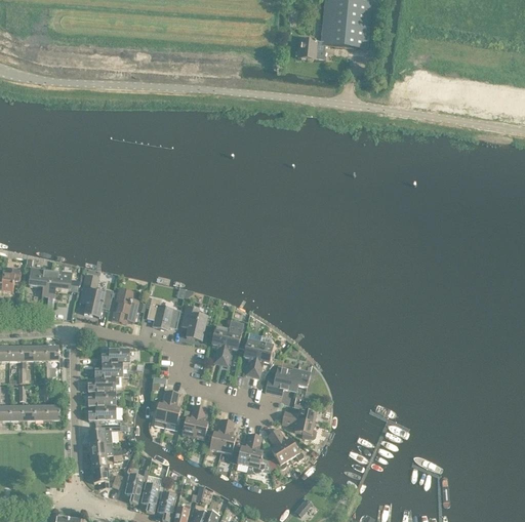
[(324,0),(321,39),(299,38),(298,56),(324,58),(325,43),(367,47),(371,0),(324,0)]
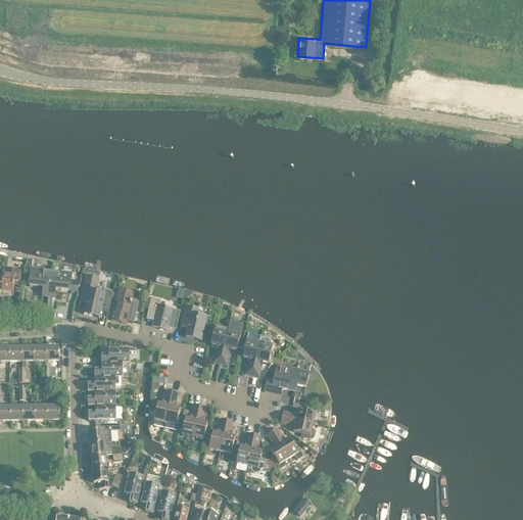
[(3,272),(2,277),(3,277),(2,289),(13,290),(14,281),(19,282),(21,267),(11,266),(10,273),(3,272)]
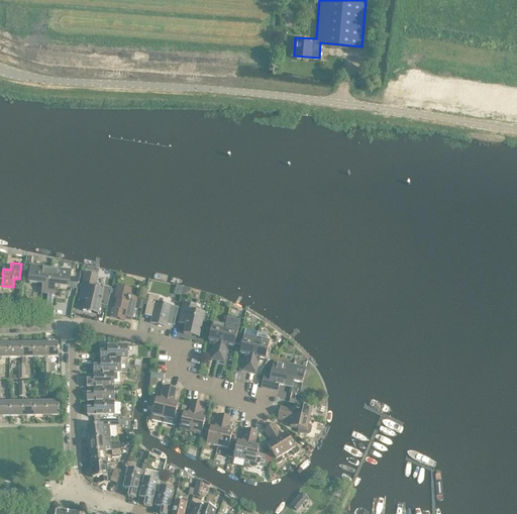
[(41,291),(47,291),(50,266),(30,263),(28,280),(42,282),(41,291)]
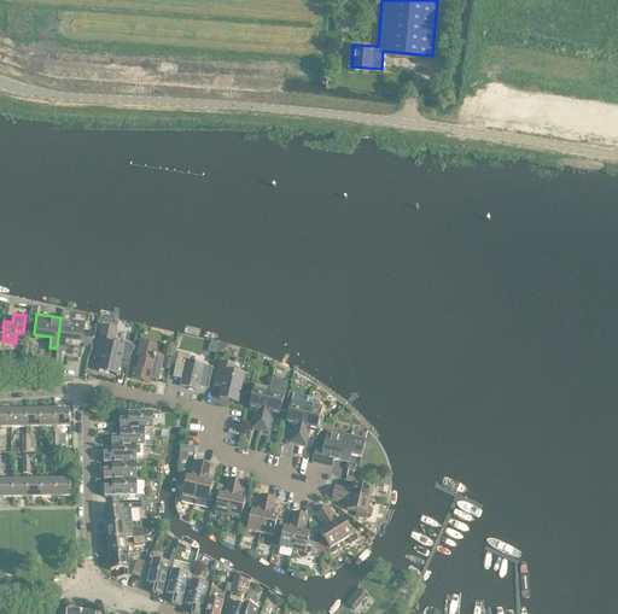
[(60,317),(57,348),(64,349),(65,338),(82,340),(85,320),(60,317)]
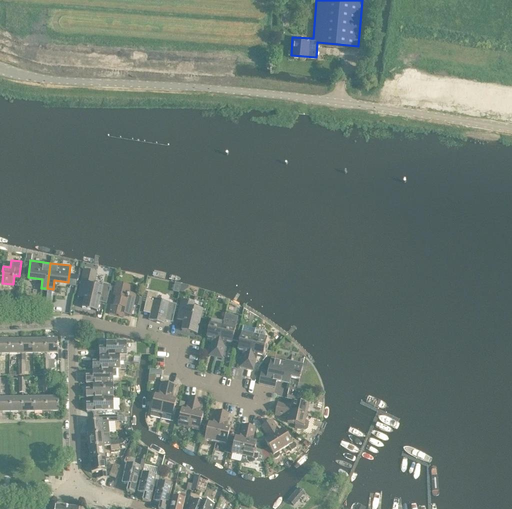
[(84,295),(82,305),(97,308),(103,284),(94,282),(95,277),(82,274),(77,294),(84,295)]
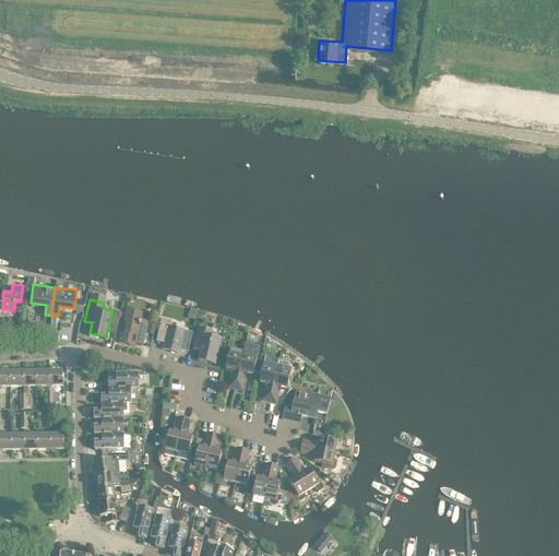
[(134,308),(134,310),(126,308),(118,340),(127,341),(127,338),(143,342),(149,319),(141,317),(142,309),(134,308)]
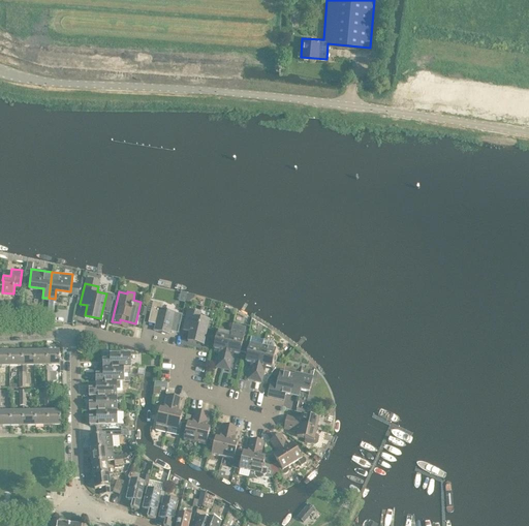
[(153,299),(149,319),(155,320),(154,328),(169,331),(170,329),(178,330),(182,311),(175,310),(161,307),(162,301),(153,299)]
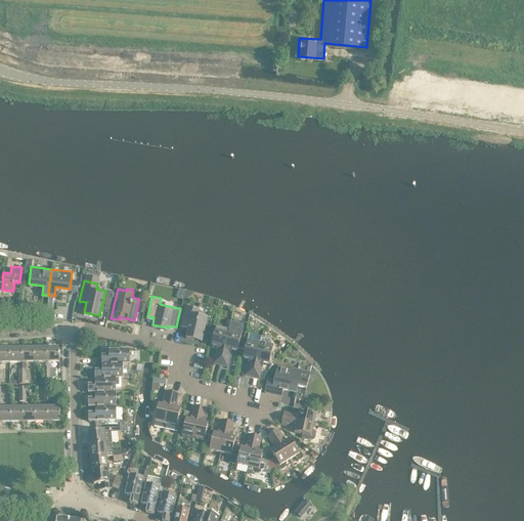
[(181,323),(188,326),(185,335),(202,339),(207,314),(199,313),(200,312),(198,312),(199,306),(185,304),(181,323)]
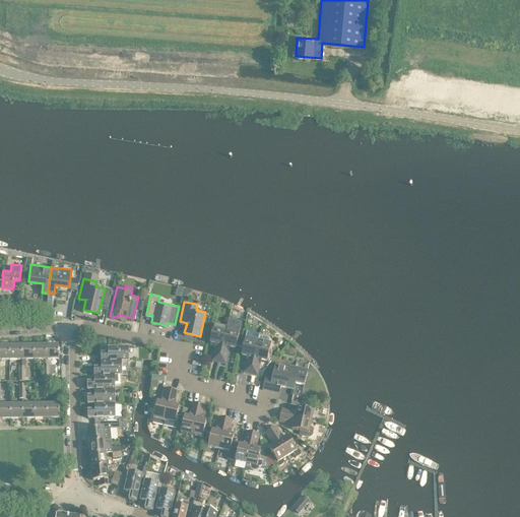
[(211,358),(218,360),(226,324),(213,321),(209,339),(215,341),(211,358)]
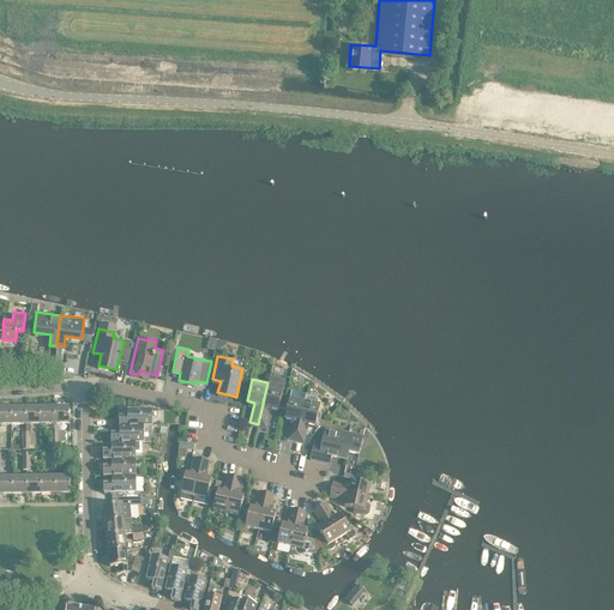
[(268,382),(258,424),(266,426),(271,406),(278,408),(283,386),(268,382)]
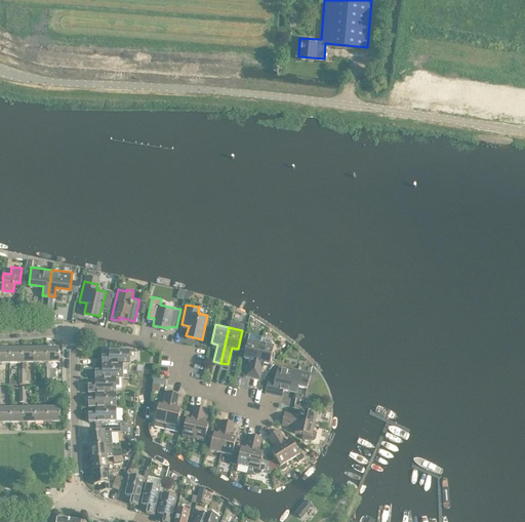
[(260,339),(252,374),(259,376),(264,360),(270,362),(270,361),(273,362),(277,358),(271,356),(274,343),(270,342),(271,337),(261,335),(260,339)]
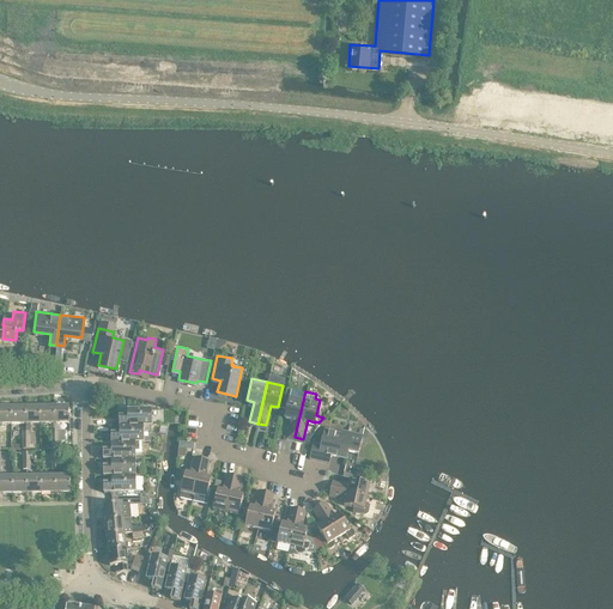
[(286,436),(295,437),(304,396),(289,393),(284,415),(291,416),(286,436)]
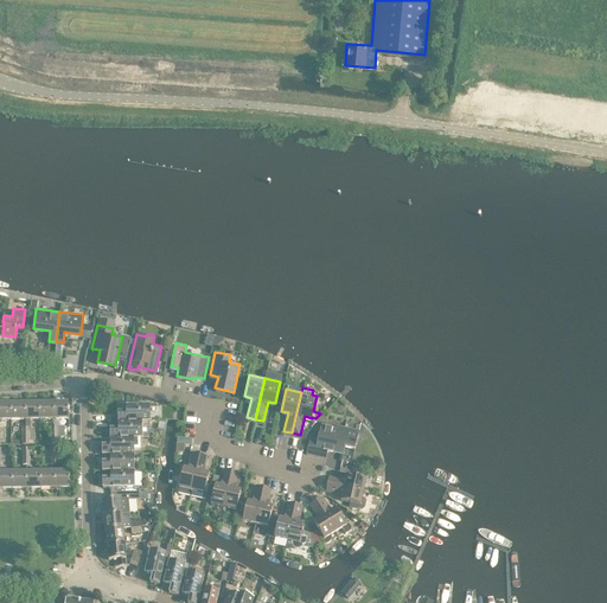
[(0,416),(11,416),(11,401),(0,399),(0,416)]
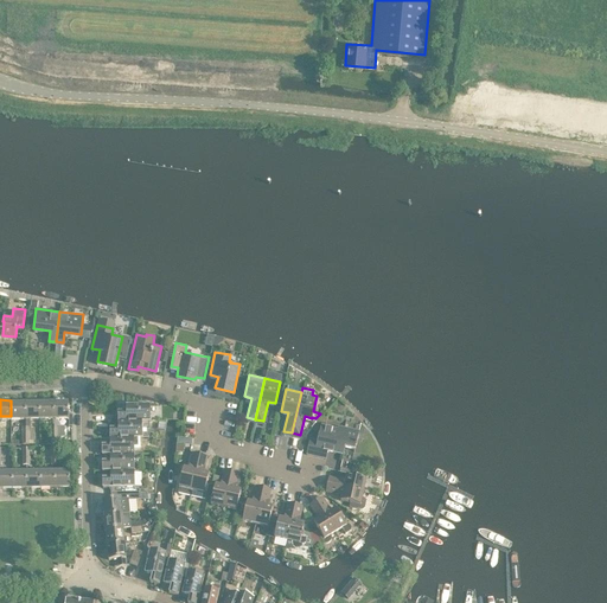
[(11,416),(25,416),(25,399),(11,401),(11,416)]
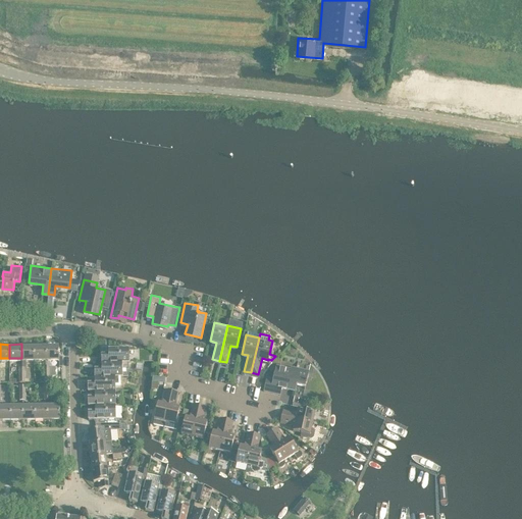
[(25,358),(34,358),(34,344),(21,344),(21,358),(21,364),(24,364),(25,364),(25,358)]
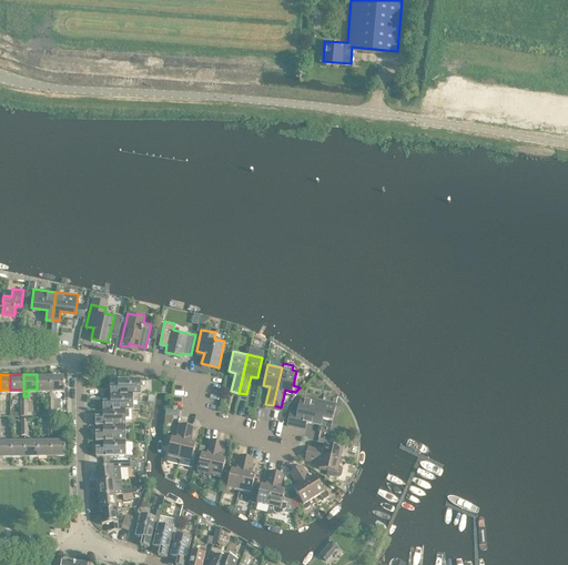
[(37,390),(51,390),(50,374),(37,374),(37,390)]
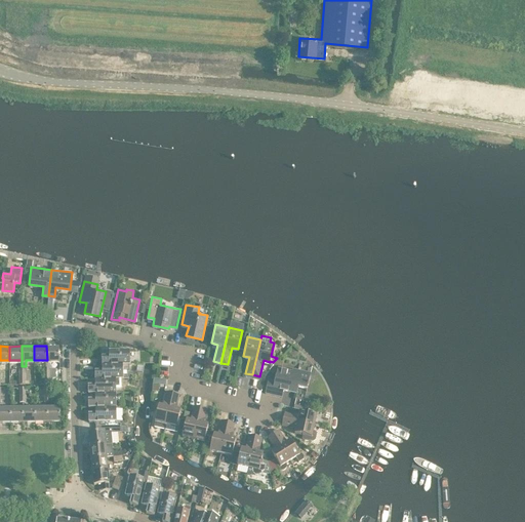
[(47,360),(47,366),(49,366),(50,366),(50,360),(62,360),(62,356),(59,356),(58,346),(46,346),(47,360)]
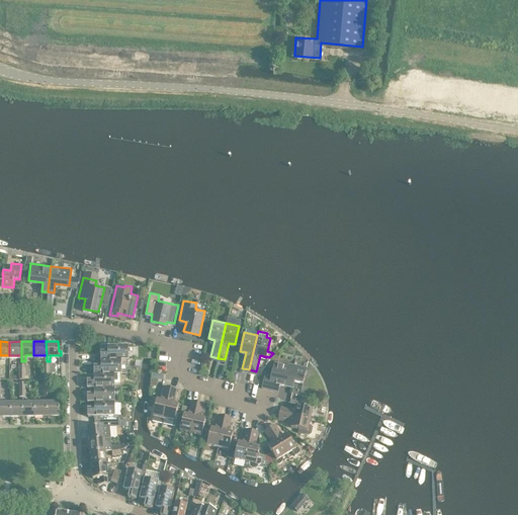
[(100,349),(101,357),(126,357),(128,357),(127,342),(107,342),(107,349),(100,349)]
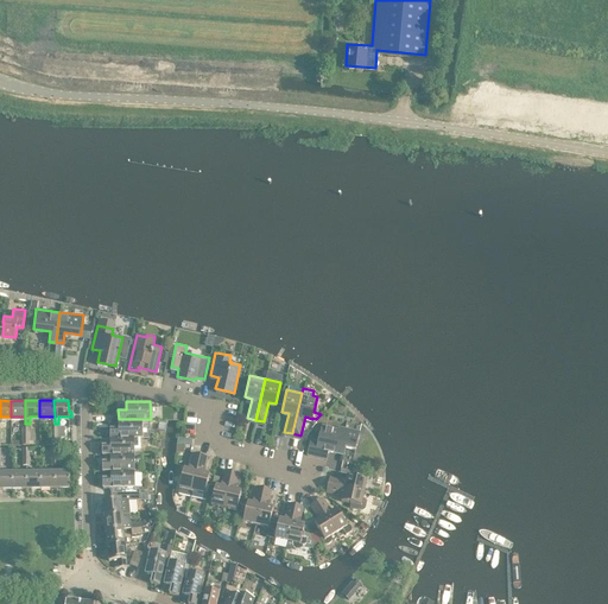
[(111,426),(111,436),(140,436),(149,434),(149,419),(119,419),(119,426),(111,426)]
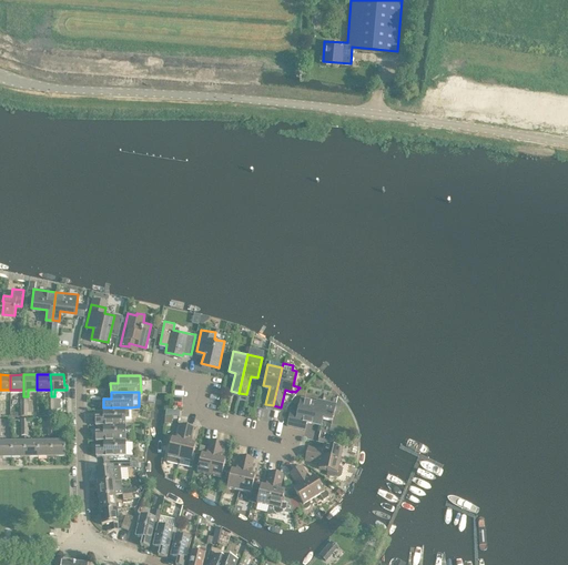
[(332,419),(336,401),(316,396),(316,399),(301,395),(297,410),(291,409),(287,423),(305,426),(306,420),(314,422),(314,420),(321,422),(322,416),(332,419)]
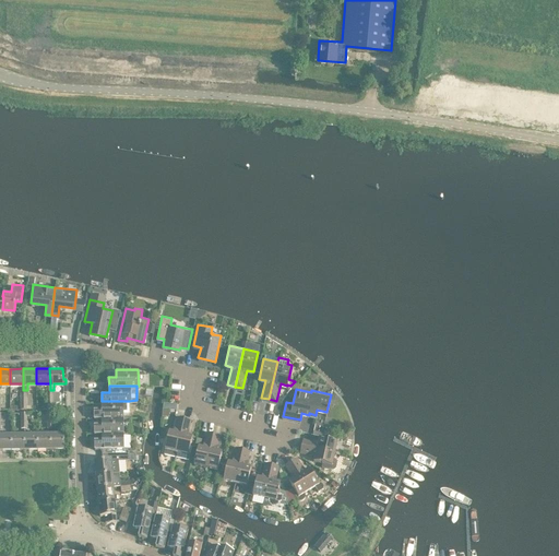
[(94,416),(102,416),(123,416),(123,411),(129,411),(129,401),(102,401),(102,407),(94,407),(94,416)]
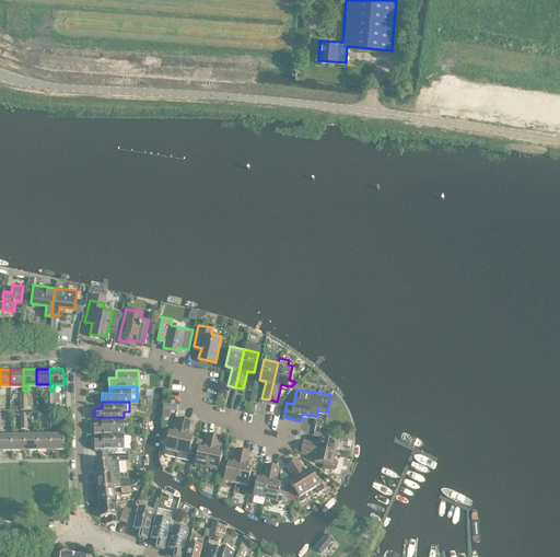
[(164,452),(175,455),(185,417),(177,415),(174,430),(170,429),(164,452)]
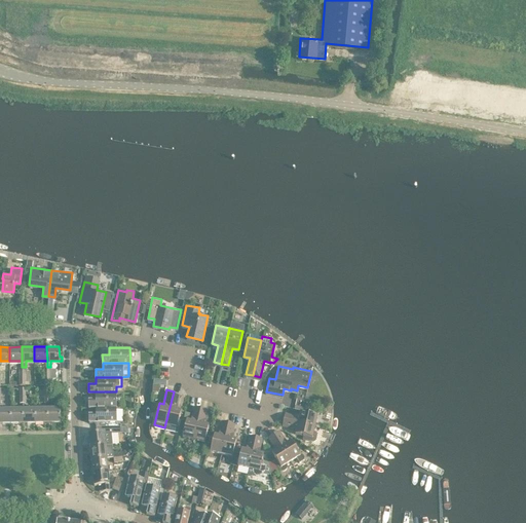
[(88,406),(96,406),(116,405),(116,391),(96,391),(96,398),(88,398),(88,406)]
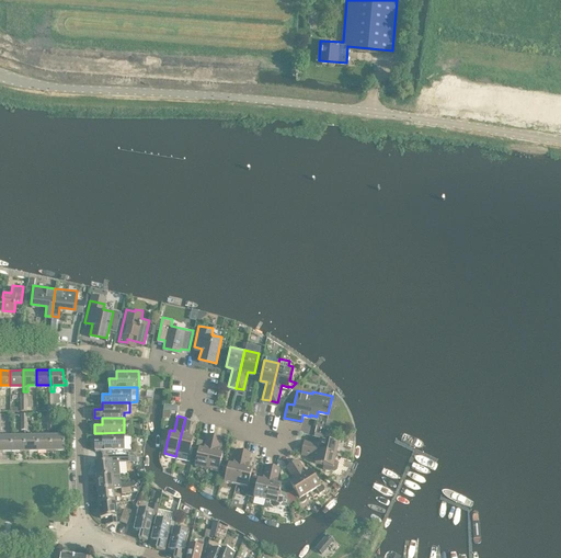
[(185,418),(175,456),(186,458),(190,456),(191,453),(189,453),(193,435),(189,434),(192,419),(185,418)]
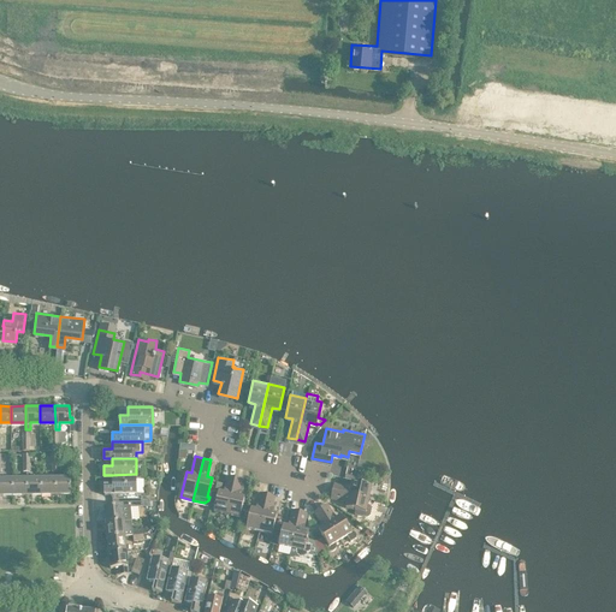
[(214,507),(226,511),(235,475),(227,473),(224,489),(218,488),(214,507)]
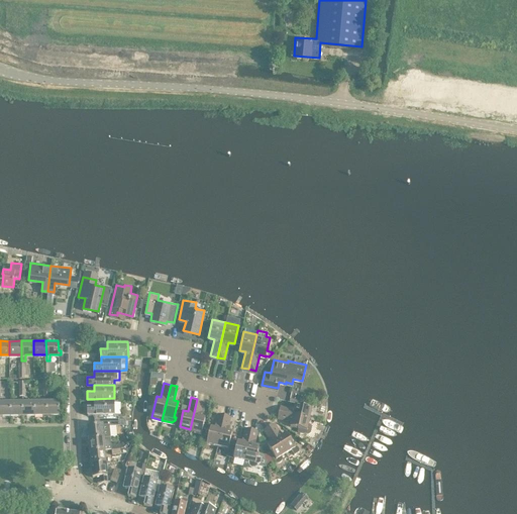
[(94,413),(94,416),(114,417),(114,398),(94,399),(94,405),(87,405),(87,413),(94,413)]
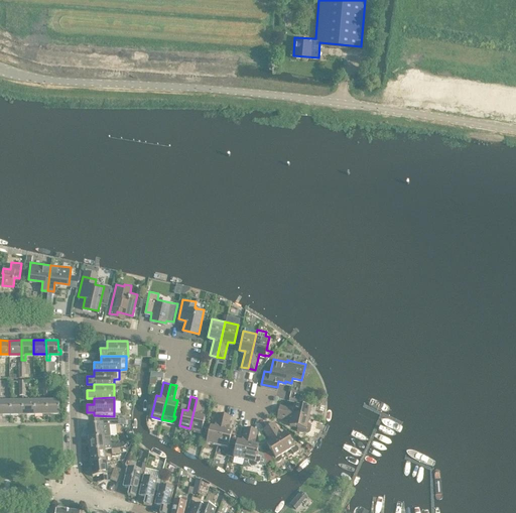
[(10,399),(0,398),(0,412),(10,413),(10,399)]
